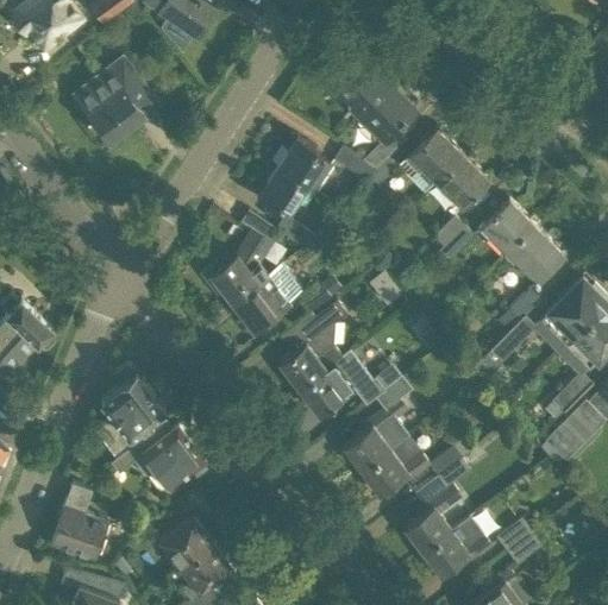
[(44,48),(83,18),(68,0),(29,0),(12,13),(27,32),(30,30),(44,48)]
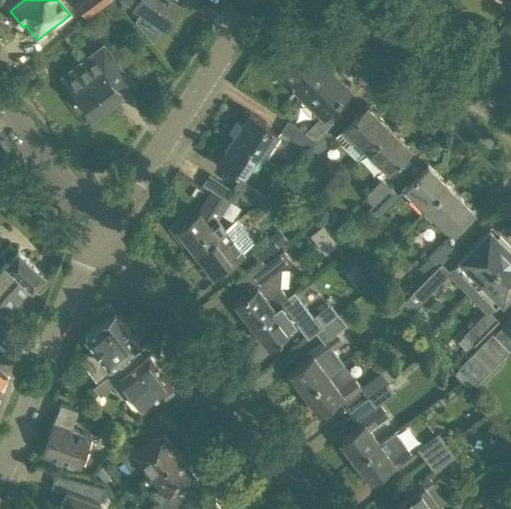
[(82,0),(75,5),(83,16),(87,21),(114,1),(113,0),(82,0)]
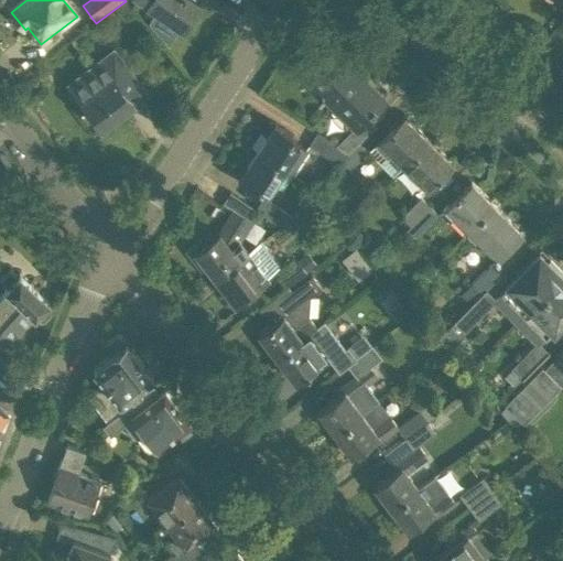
[(136,0),(147,8),(183,32),(201,7),(191,0),(136,0)]
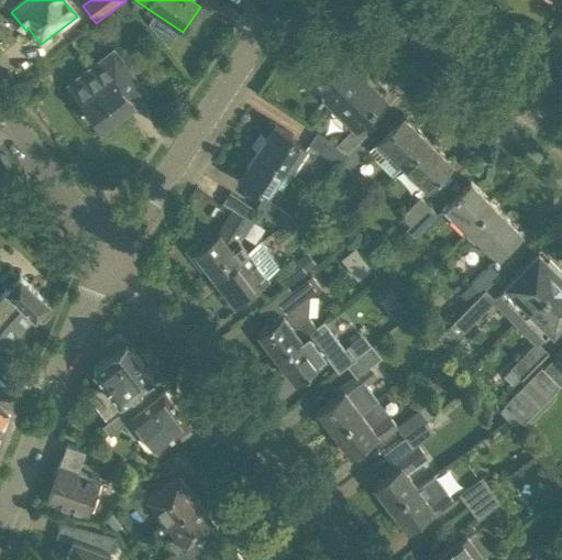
[(135,18),(125,4),(114,12),(124,25),(135,18)]
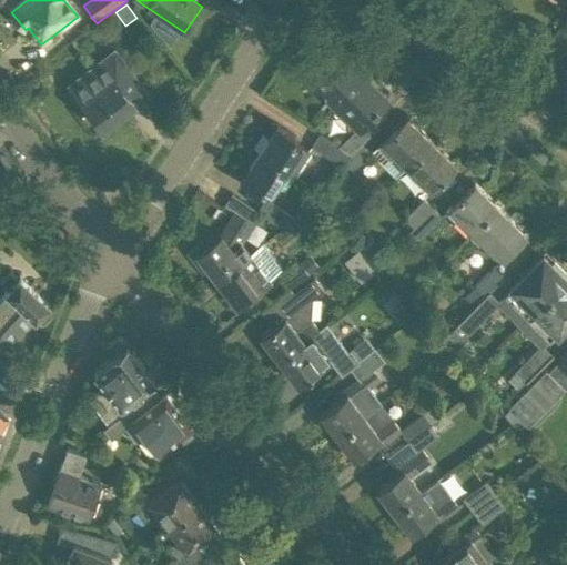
[(336,50),(309,79),(334,104),(363,76),(336,50)]
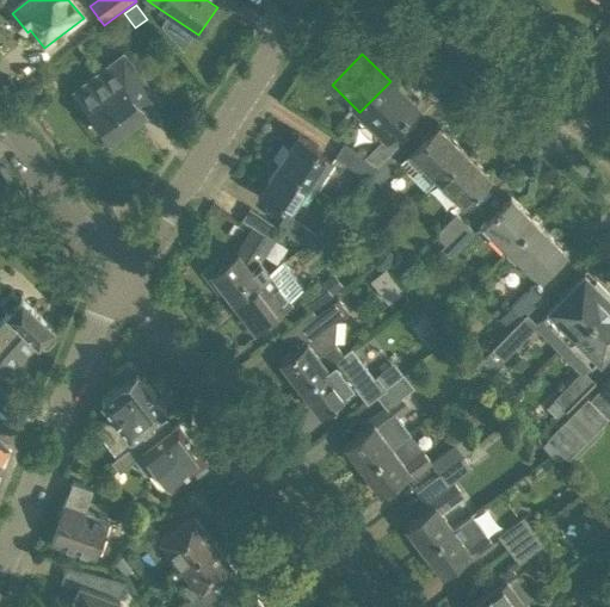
[(110,141),(158,105),(160,103),(124,57),(74,94),(78,99),(74,103),(86,118),(91,116),(110,141)]
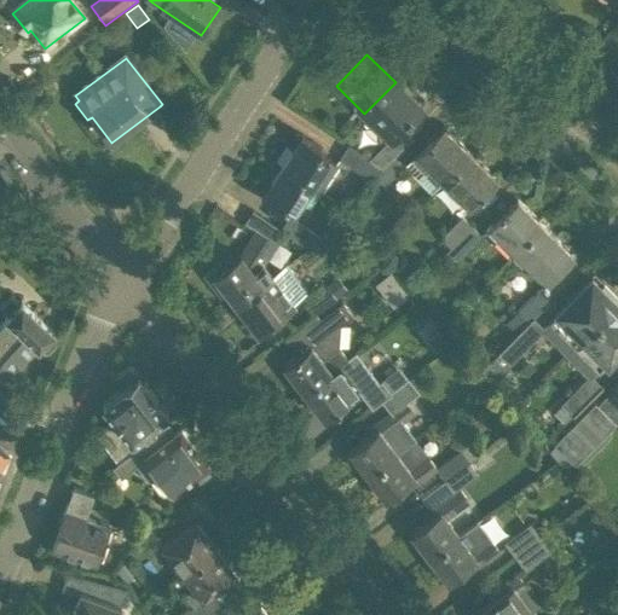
[(396,82),(364,114),(392,141),(369,162),(382,170),(394,158),(413,140),(403,129),(423,109),(396,82)]
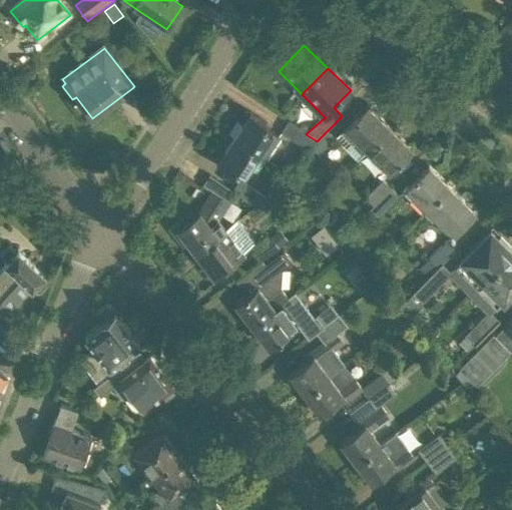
[(337,140),(358,162),(358,163),(369,153),(368,152),(390,129),(368,107),(342,135),(337,140)]
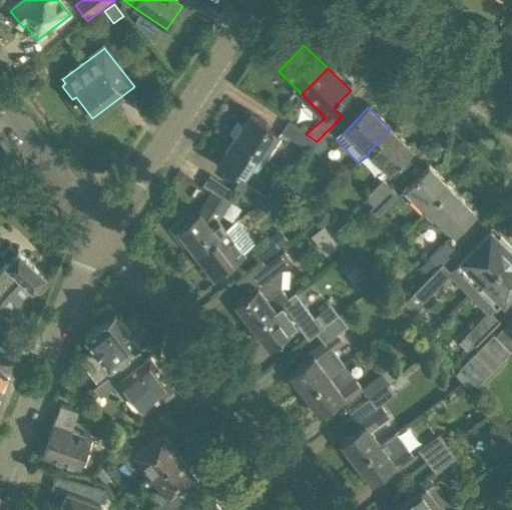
[(250,114),(233,140),(257,155),(267,162),(281,140),(264,129),(267,125),(250,114)]
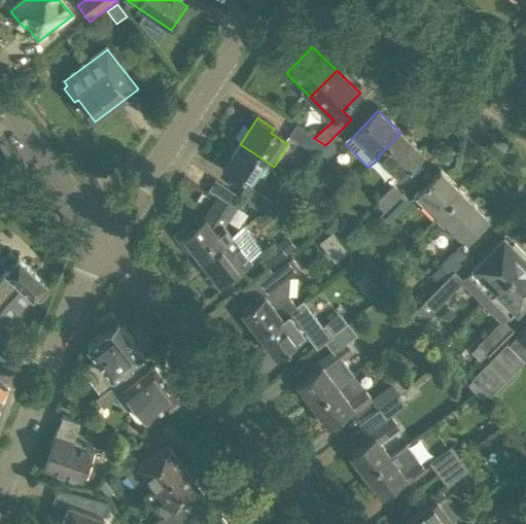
[(314,138),(296,127),(289,138),(315,155),(318,152),(325,145),(314,138)]
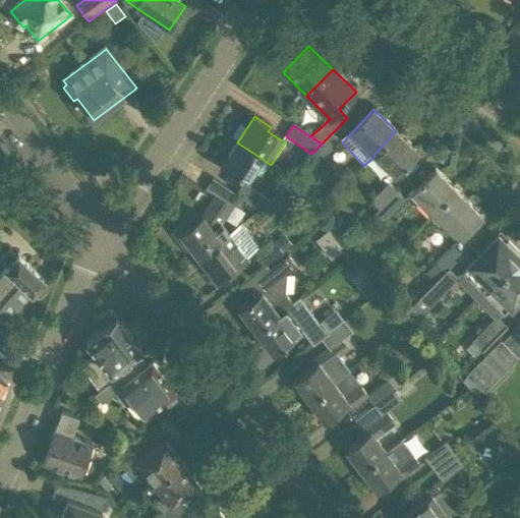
[(396,131),(373,155),(374,156),(396,177),(418,154),(396,131)]
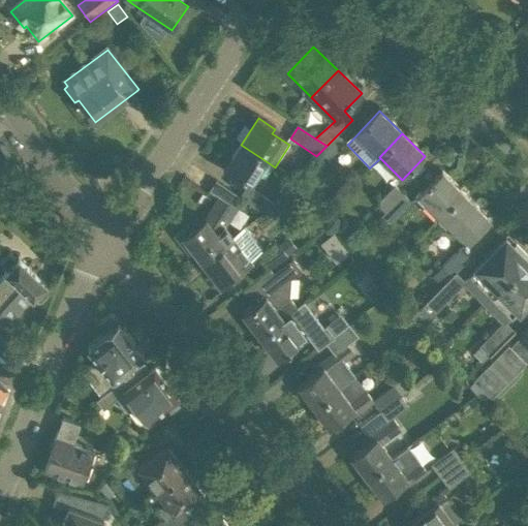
[(337,135),(327,146),(319,153),(329,162),(346,144),(337,135)]
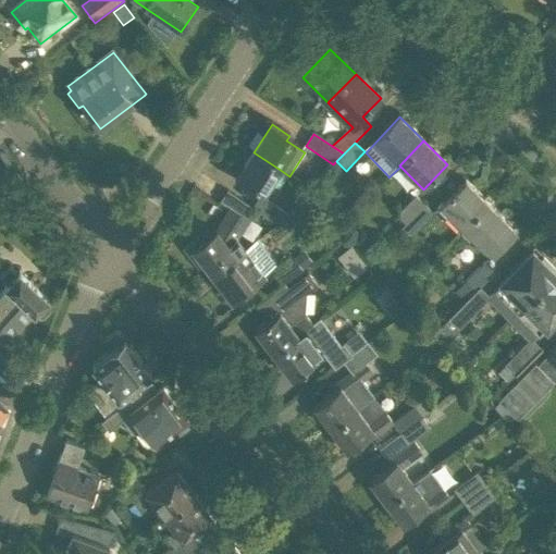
[(254,152),(235,181),(252,193),(256,187),(264,193),(279,169),(254,152)]
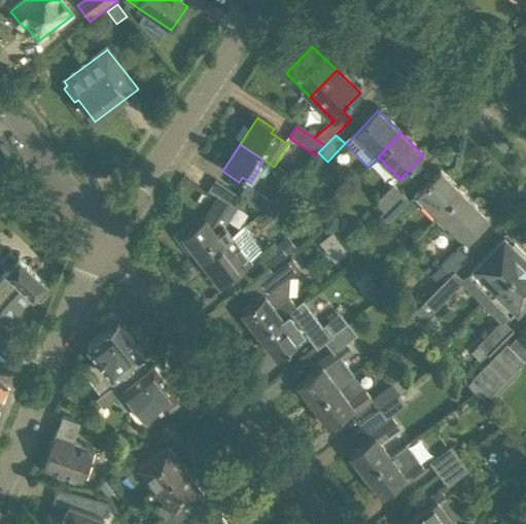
[(465,197),(441,172),(418,195),(443,219),(465,197)]
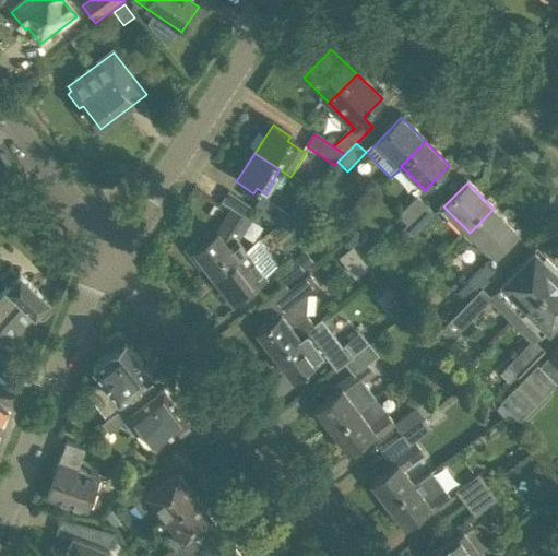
[(406,226),(426,206),(417,198),(398,217),(406,226)]
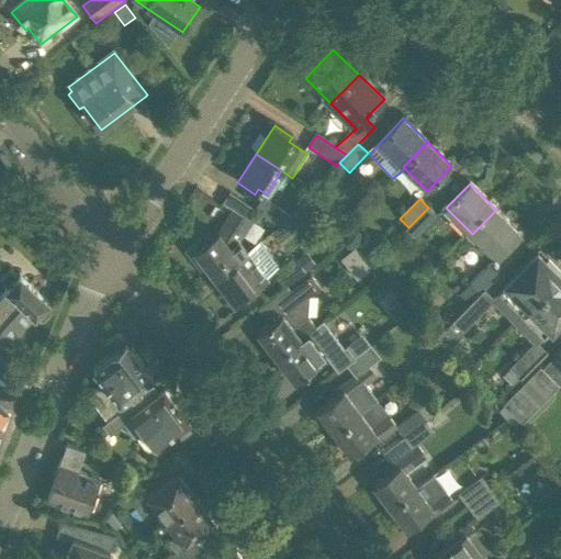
[(300,223),(273,205),(264,200),(255,212),(292,236),(300,223)]
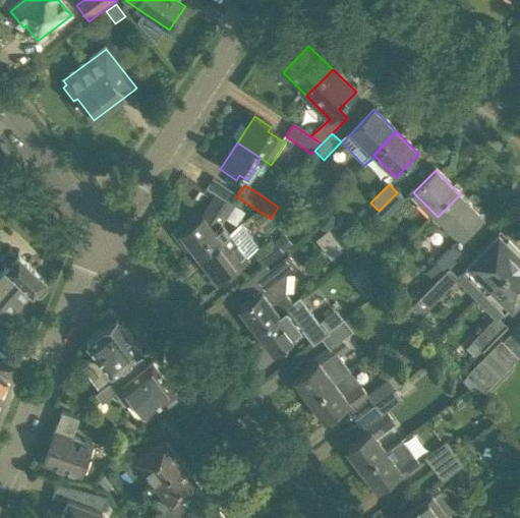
[(204,217),(188,229),(184,224),(171,234),(186,253),(191,249),(199,259),(230,235),(222,225),(233,207),(231,206),(236,196),(222,187),(217,196),(204,217)]
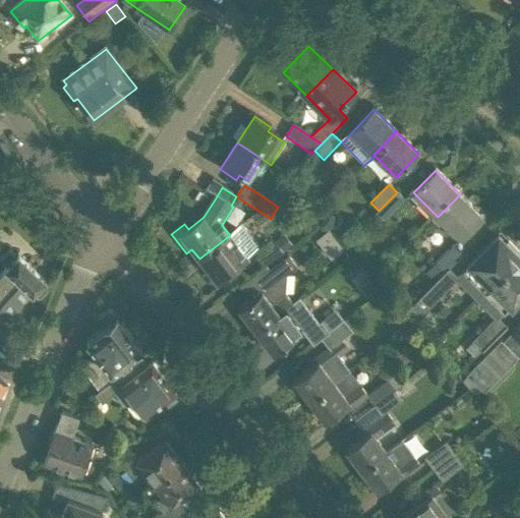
[(397,192),(379,211),(373,216),(383,225),(406,202),(397,192)]
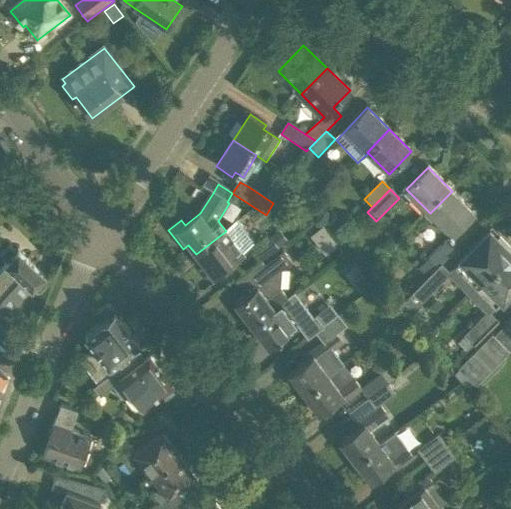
[(452,191),(430,213),(449,233),(449,236),(452,239),(476,215),(452,191)]
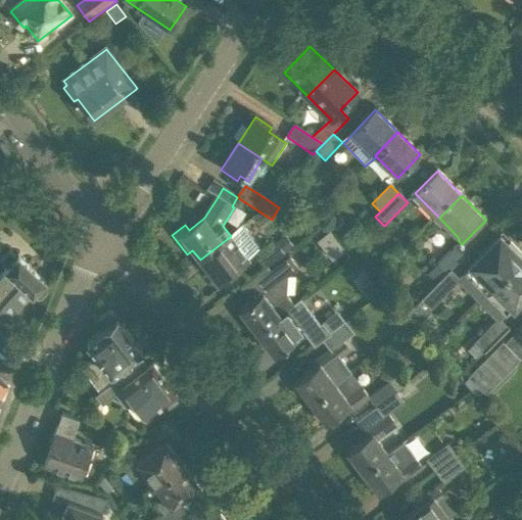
[(242,227),(231,236),(200,260),(219,284),(222,281),(225,285),(240,273),(237,270),(241,267),(241,266),(249,260),(248,258),(259,250),(242,227)]
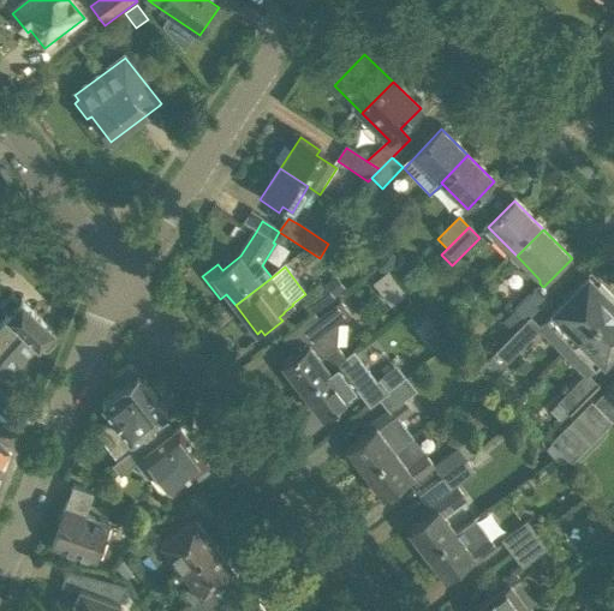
[(391,269),(374,279),(387,304),(404,294),(391,269)]
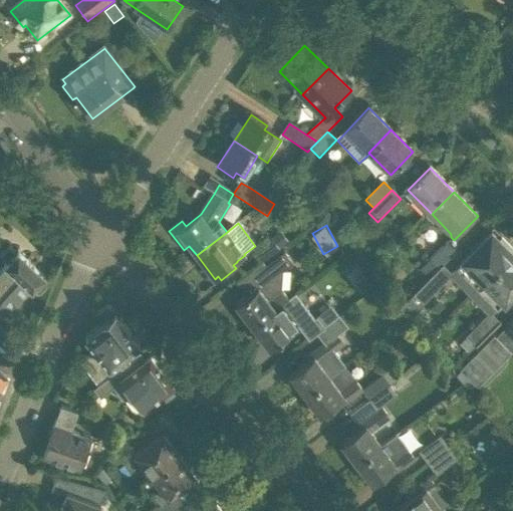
[(281,233),(272,240),(280,250),(289,243),(281,233)]
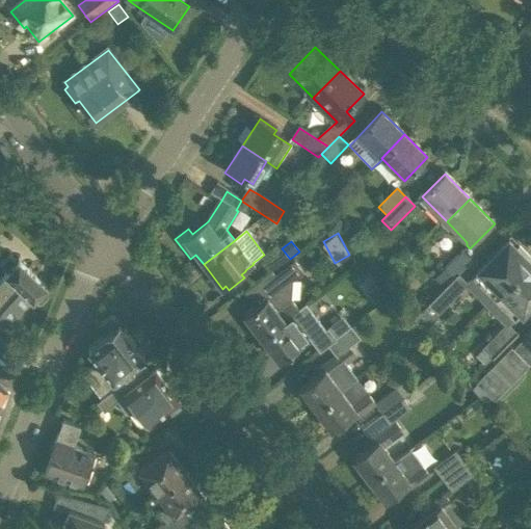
[(494,301),(530,263),(530,260),(520,249),(518,252),(508,243),(472,280),(494,301)]
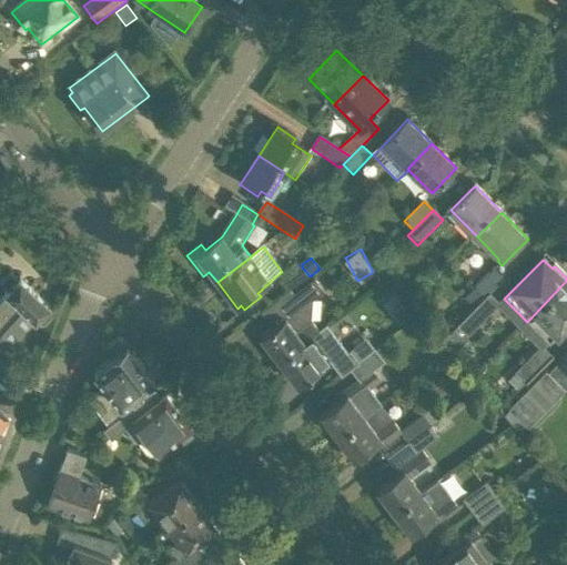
[(291,292),(310,278),(301,265),(281,281),(291,292)]
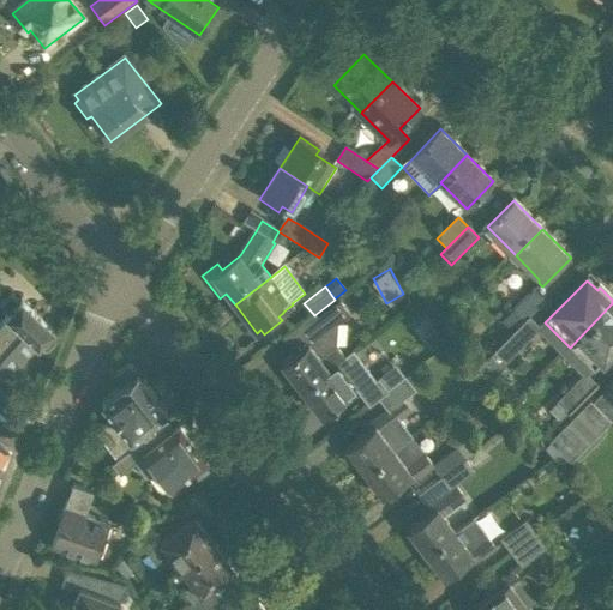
[(546,301),(536,293),(535,290),(514,312),(524,322),(546,301)]
